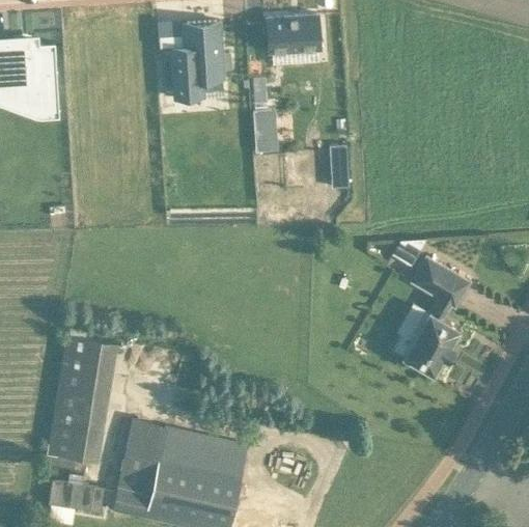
[(319,16),(268,20),(270,53),(322,50),(319,16)]
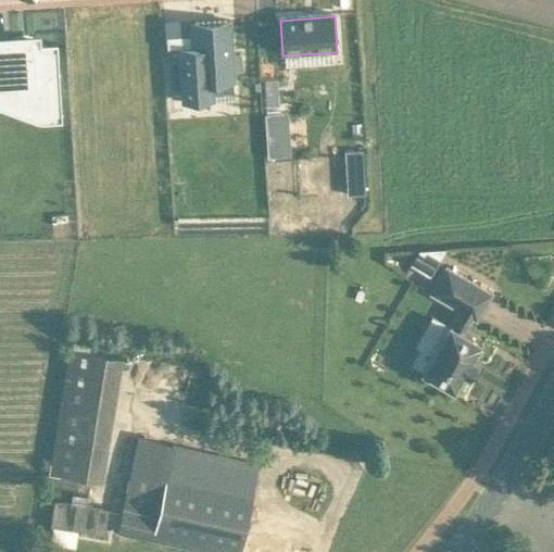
[(194,51),(180,51),(184,104),(214,103),(213,85),(235,84),(235,75),(242,74),(241,58),(234,58),(231,23),(193,26),(194,51)]
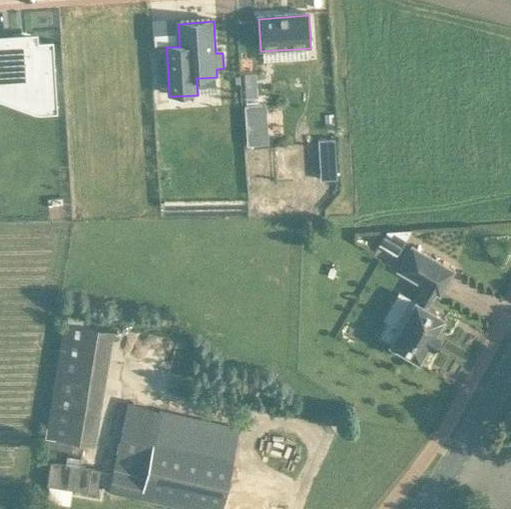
[(0,88),(15,87),(16,96),(37,94),(39,114),(40,114),(46,113),(46,114),(51,113),(55,113),(55,115),(58,115),(55,61),(54,57),(55,57),(54,43),(39,44),(35,44),(34,41),(12,42),(8,42),(8,43),(0,43),(0,88)]
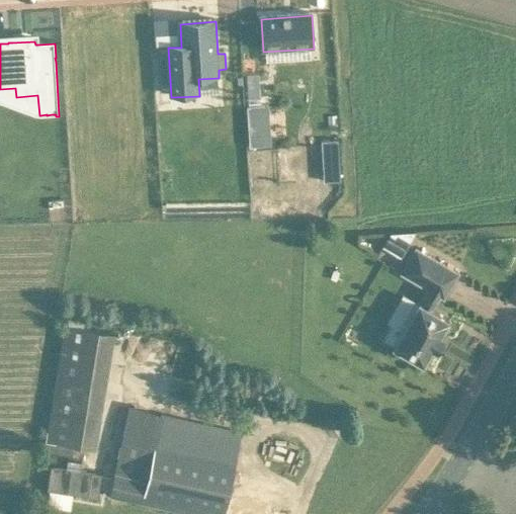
[(247,77),(249,102),(261,101),(259,76),(247,77)]
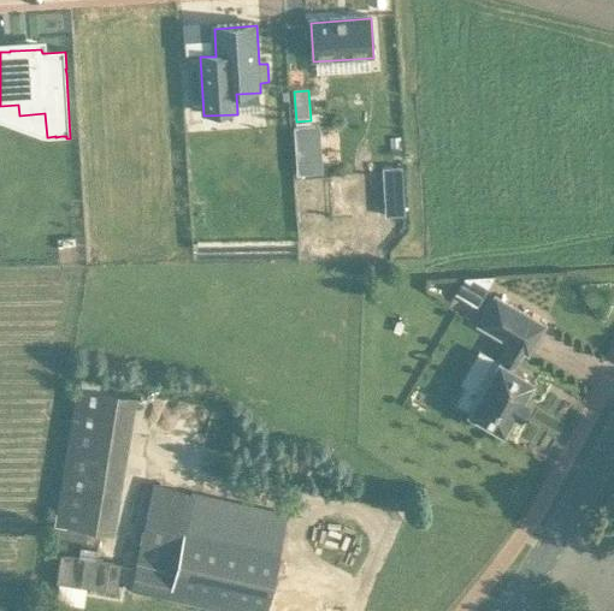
[(313,130),(296,130),(299,176),(316,176),(313,130)]
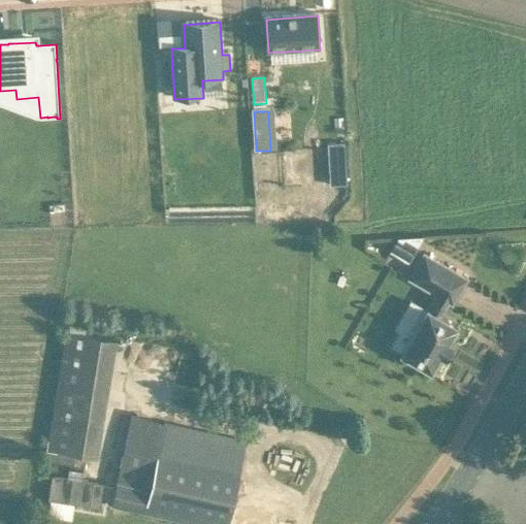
[(346,145),(329,146),(329,155),(346,154),(346,145)]
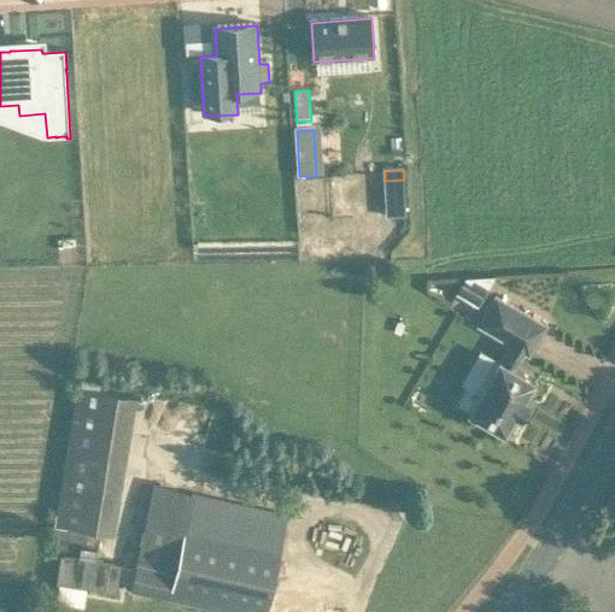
[(406,200),(386,201),(387,219),(406,218),(406,200)]
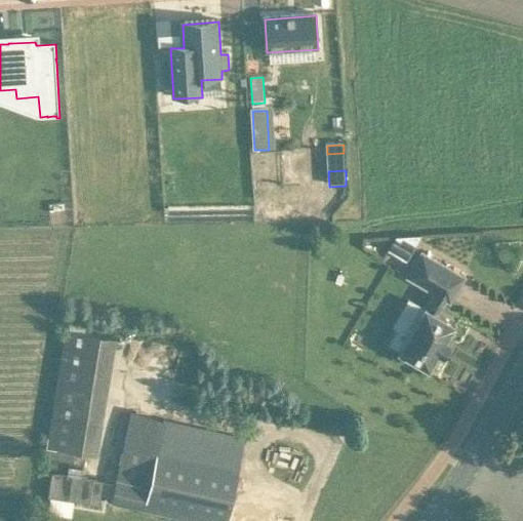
[(423,237),(396,238),(389,251),(407,263),(423,237)]
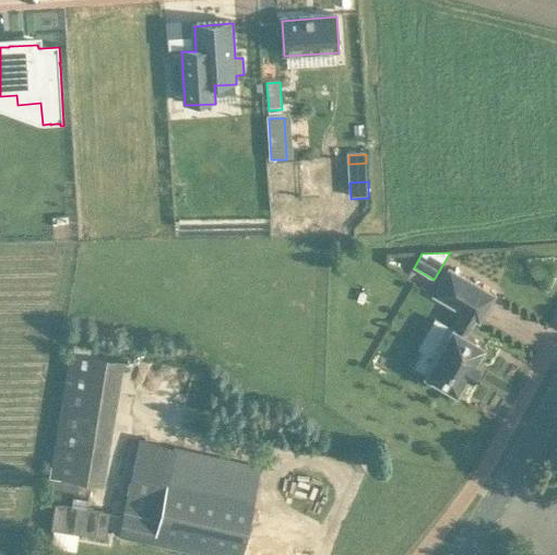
[(453,329),(437,357),(427,352),(415,370),(426,377),(458,396),(467,378),(471,381),(480,367),(475,365),(485,347),(467,338),(476,322),(481,325),(496,298),(451,272),(435,298),(463,315),(454,330),(453,329)]
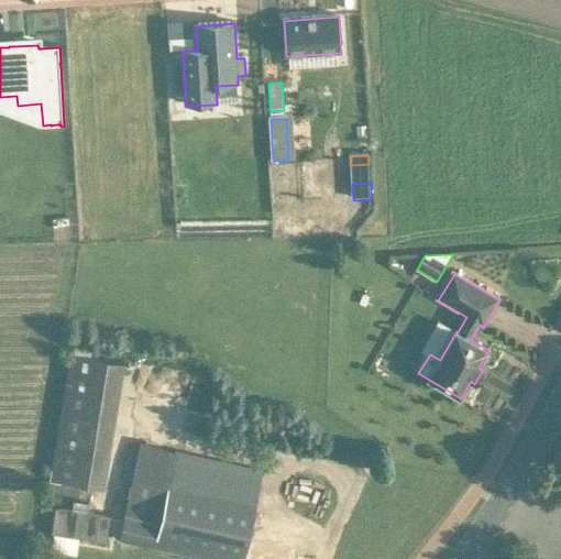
[(127,364),(92,358),(94,352),(76,348),(75,354),(72,354),(50,483),(52,484),(51,493),(79,499),(81,485),(106,490),(127,364)]
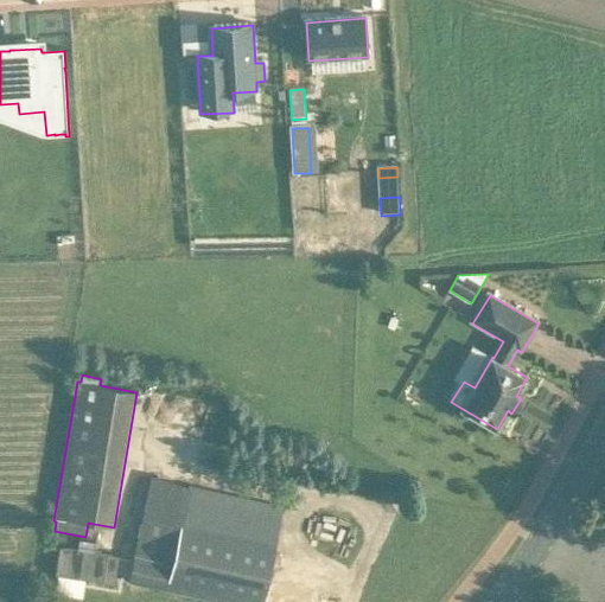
[(128,600),(132,584),(210,601),(319,601),(320,596),(291,590),(290,593),(267,587),(284,511),(152,481),(129,580),(107,574),(102,594),(128,600)]
